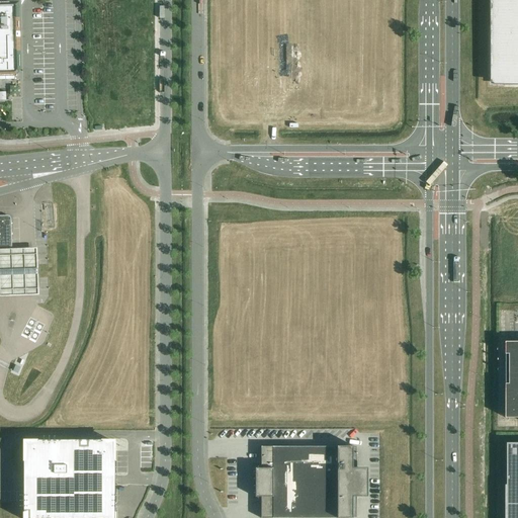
[(0,0),(0,73),(17,73),(17,52),(16,35),(16,18),(16,5),(14,5),(13,0),(0,0)]
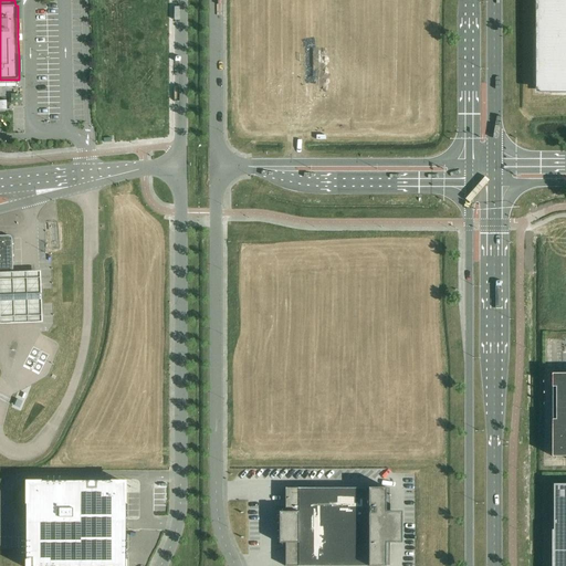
[(565,0),(548,0),(547,6),(545,11),(542,16),(537,19),(535,21),(535,30),(535,38),(535,61),(535,76),(535,79),(537,79),(537,77),(544,77),(551,85),(551,92),(551,94),(553,94),(553,93),(563,93),(563,94),(565,93),(565,0)]
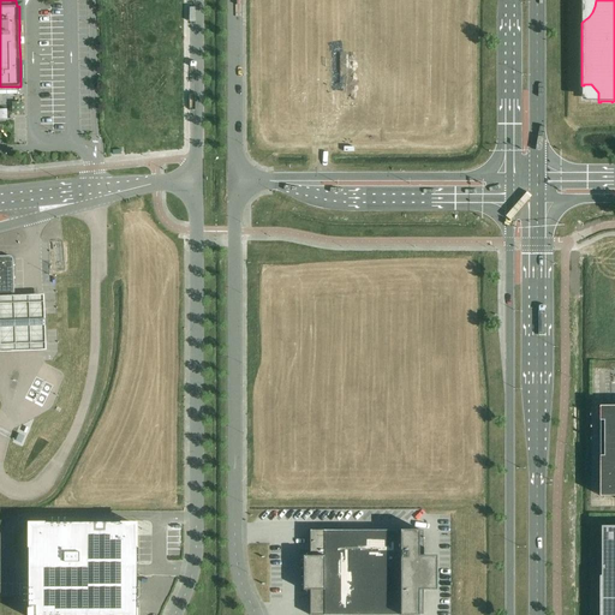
[(0,299),(15,299),(15,294),(13,261),(12,260),(12,258),(11,257),(10,257),(0,257),(0,299)]
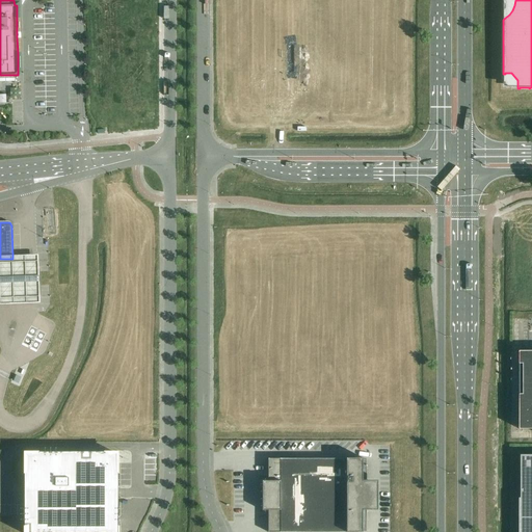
[(12,259),(0,259),(0,303),(40,302),(37,255),(12,255),(12,259)]
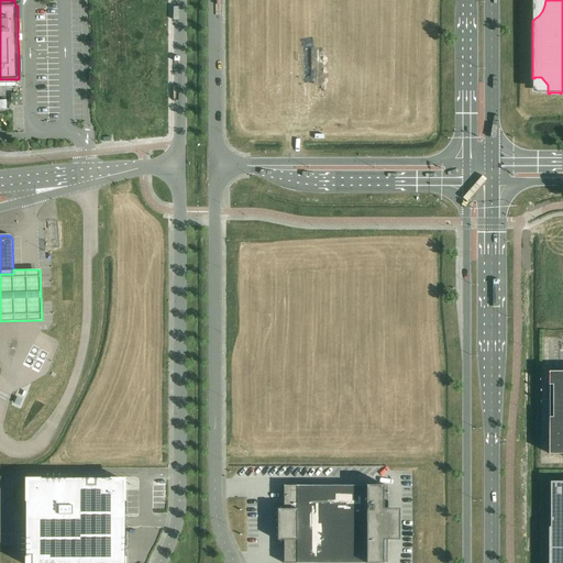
[(562,372),(549,372),(549,455),(562,454),(562,372)]
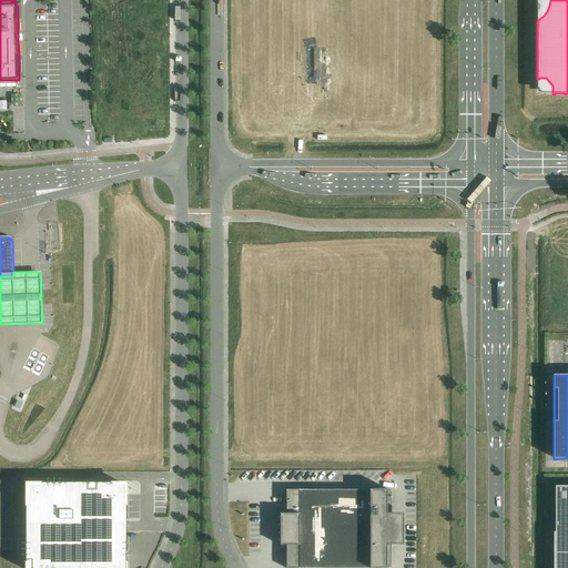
[(27,563),(26,567),(128,567),(128,563),(128,559),(128,551),(128,533),(127,533),(127,527),(127,524),(127,520),(128,520),(128,506),(125,505),(125,504),(125,485),(114,485),(112,483),(112,484),(105,484),(103,484),(97,484),(93,484),(41,484),(40,485),(29,485),(29,504),(27,506),(27,520),(27,523),(27,524),(28,524),(28,528),(28,533),(27,533),(27,560),(27,563)]
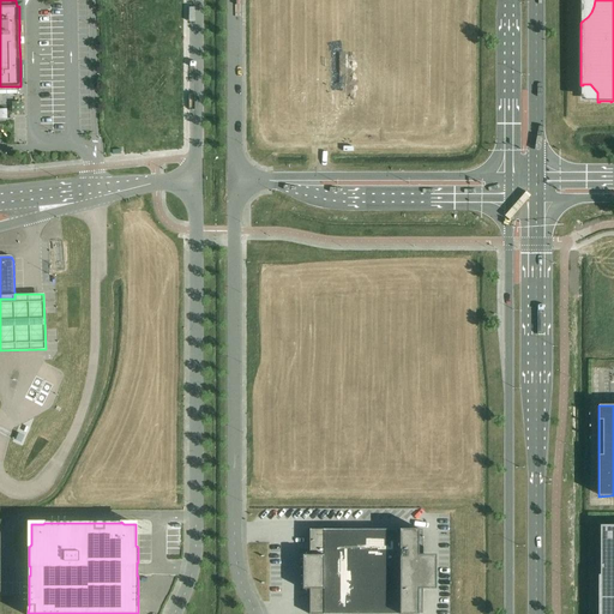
[(613,613),(613,525),(601,525),(600,613),(613,613)]
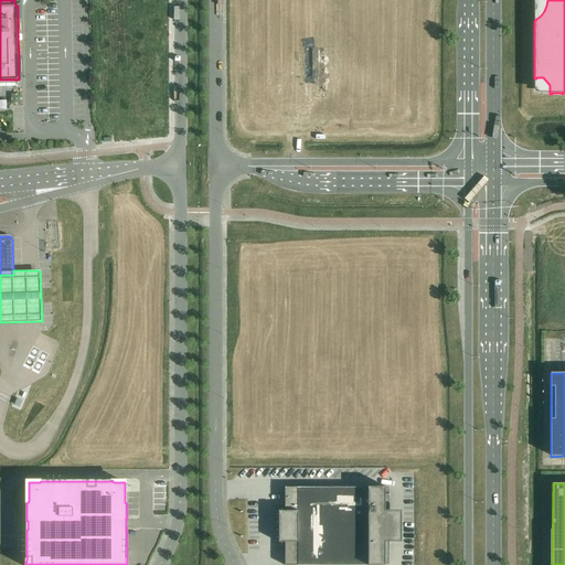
[(279,511),(279,542),(285,542),(285,564),(385,564),(386,543),(402,543),(402,512),(386,512),(386,488),(285,488),(285,511),(279,511)]
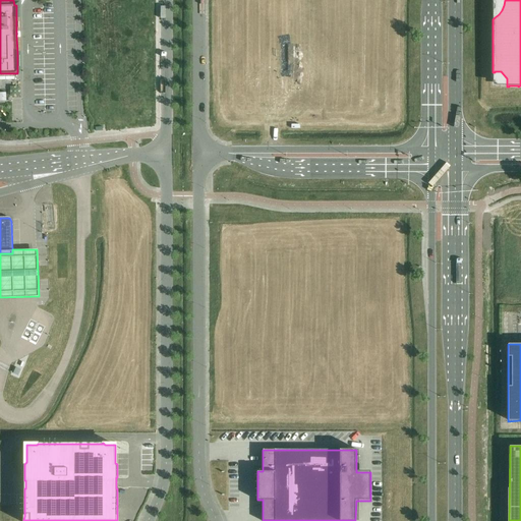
All buildings are outlined.
